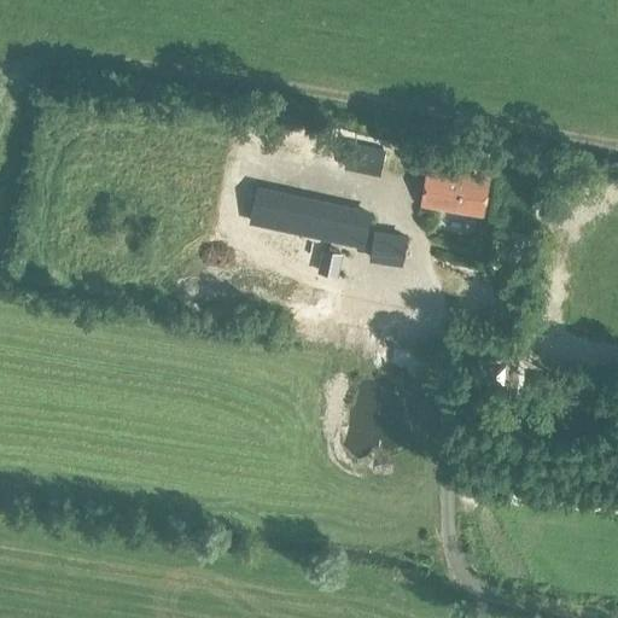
[(348,153),(344,165),(366,170),(368,158),(371,146),(350,141),(348,153)]
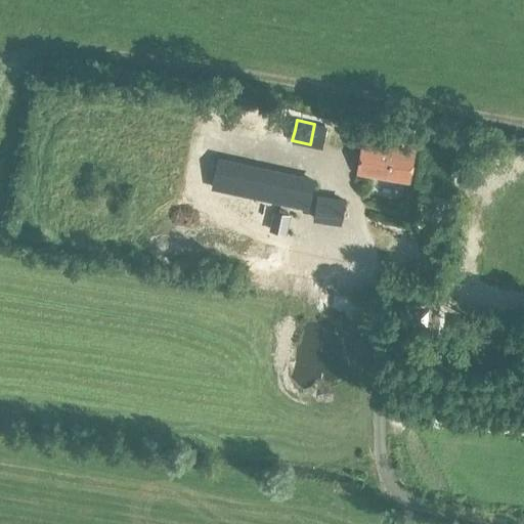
[(409,183),(416,146),(364,138),(357,174),(409,183)]
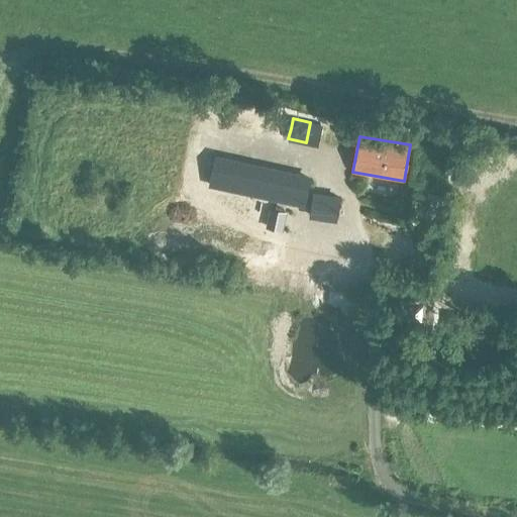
[(215,157),(209,186),(306,207),(312,178),(215,157)]
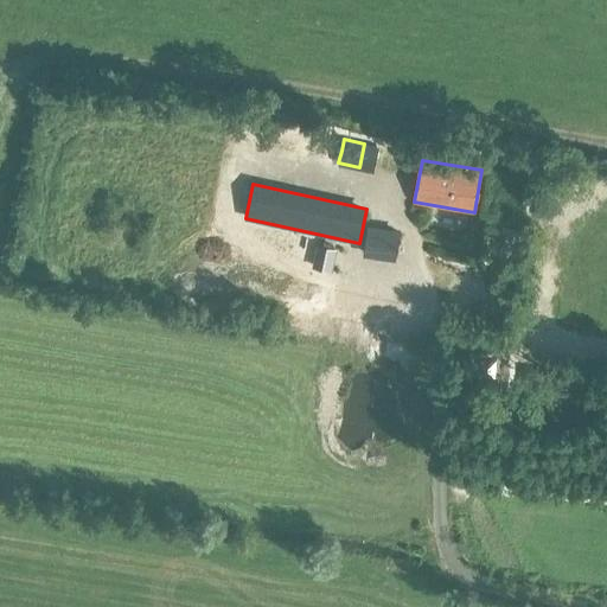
[(401,230),(368,225),(364,254),(396,259),(401,230)]
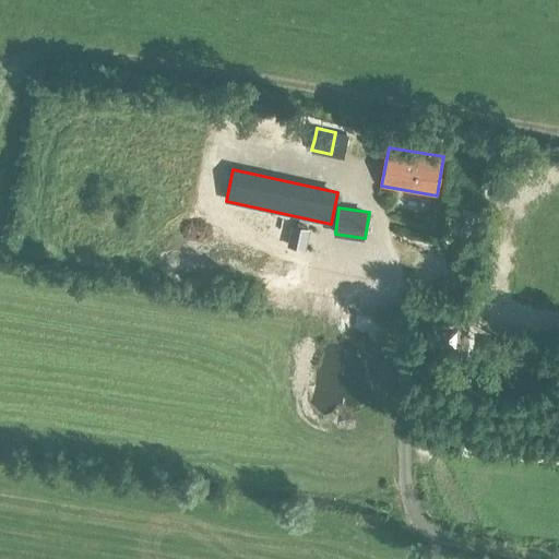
[(294,227),(289,247),(302,250),(307,230),(294,227)]
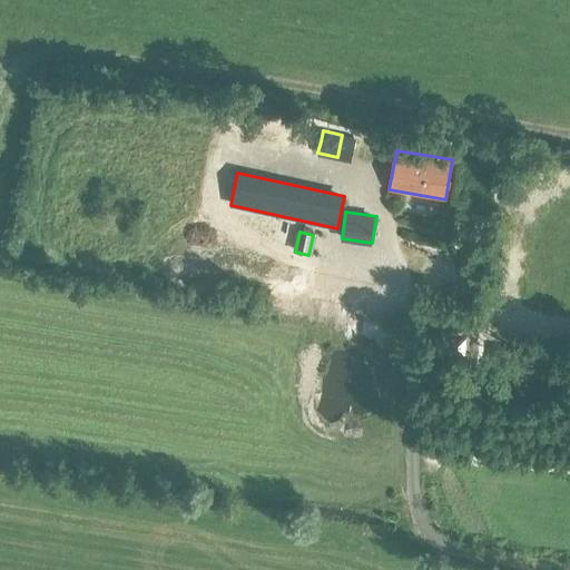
[(459,282),(445,286),(449,298),(462,295),(459,282)]
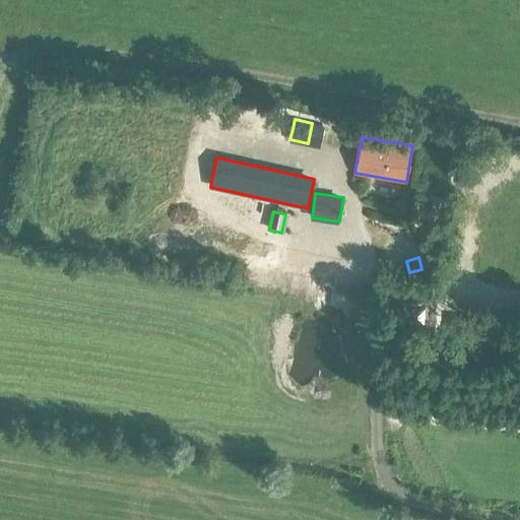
[(408,311),(408,322),(413,322),(424,323),(425,318),(425,309),(426,306),(409,305),(408,311)]
